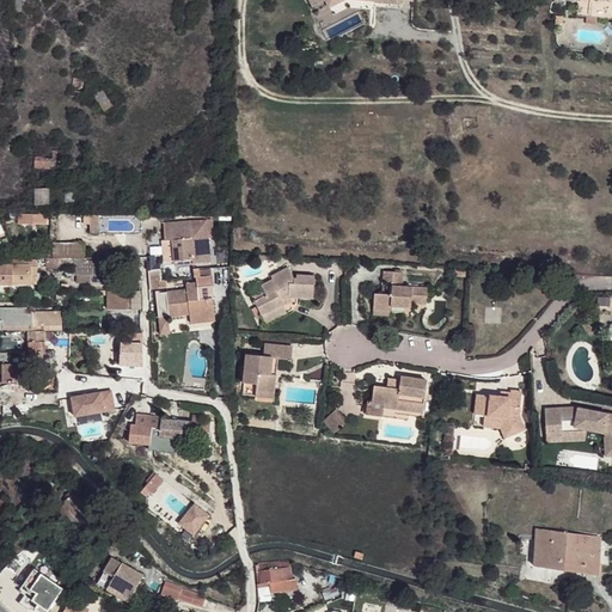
[(104,90),(95,95),(105,110),(115,105),(104,90)]
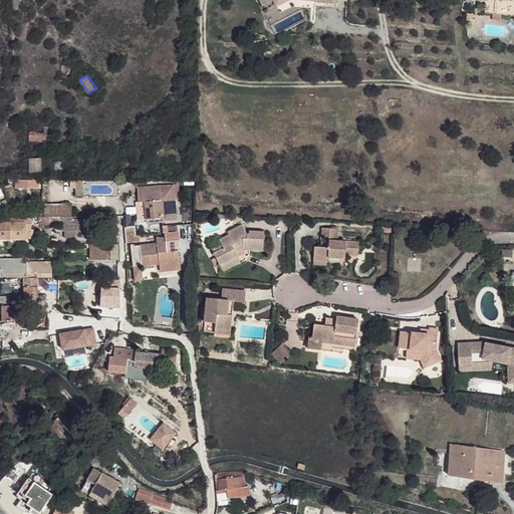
[(54,140),(54,124),(46,125),(45,141),(54,140)]
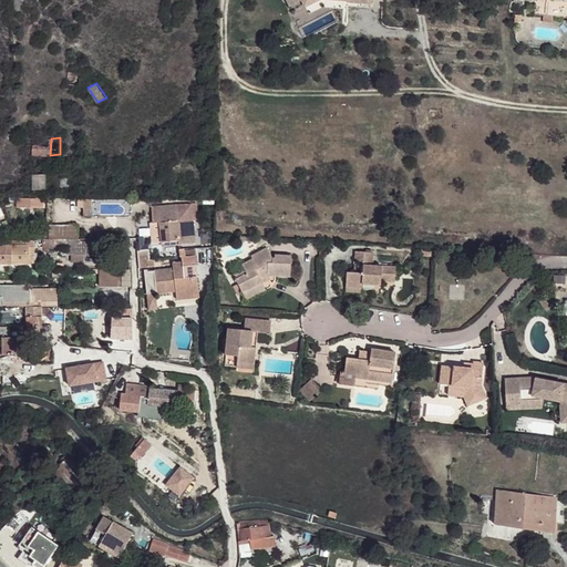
[(33,155),(50,155),(51,138),(41,140),(41,144),(34,145),(33,155)]
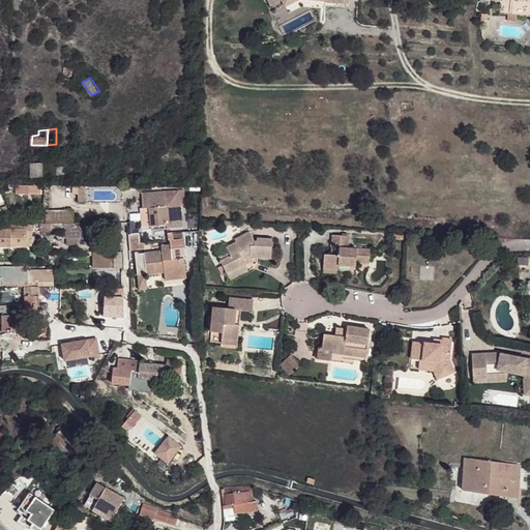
[(42,176),(42,165),(31,166),(31,177),(42,176)]
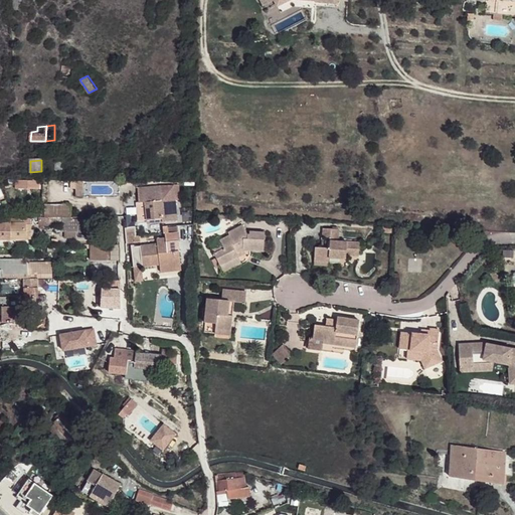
[(192,192),(192,181),(180,181),(180,192),(192,192)]
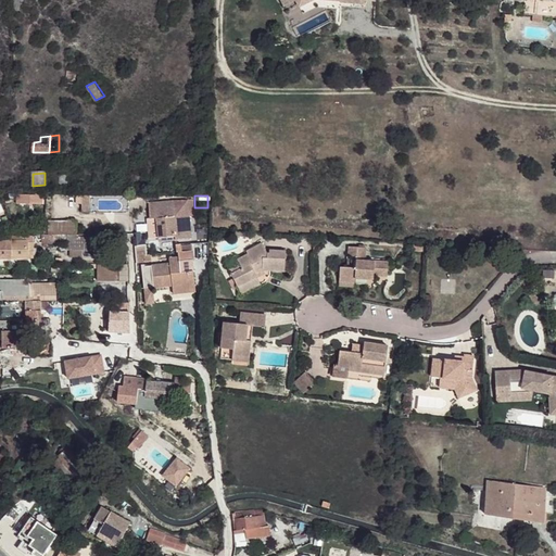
[(189,199),(148,202),(150,219),(158,218),(159,237),(175,235),(176,239),(191,238),(190,227),(191,226),(189,199)]
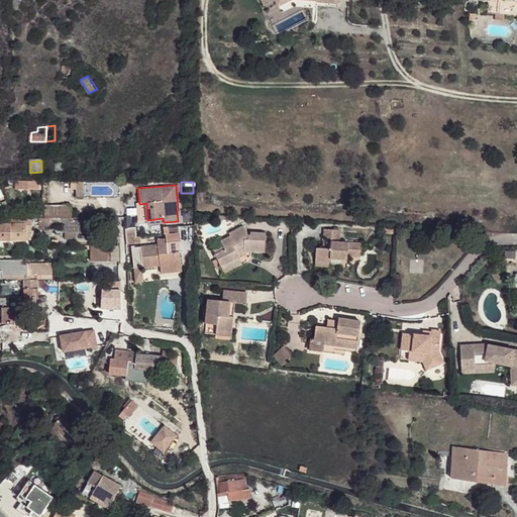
[(45,204),(45,217),(72,216),(73,204),(45,204)]
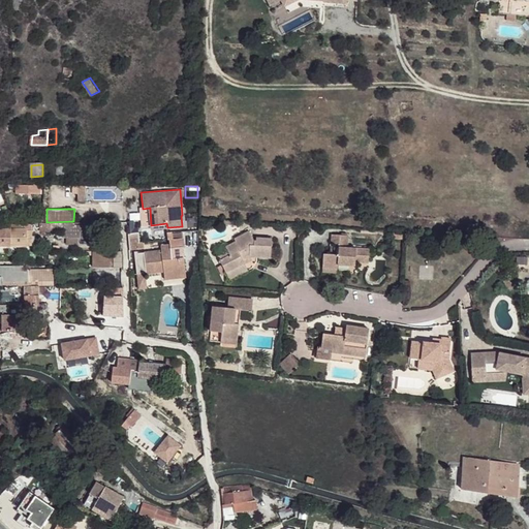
[(47,222),(41,222),(41,231),(64,231),(63,237),(80,237),(81,232),(85,232),(85,234),(93,234),(93,237),(105,237),(104,221),(100,221),(86,221),(73,221),(47,222)]
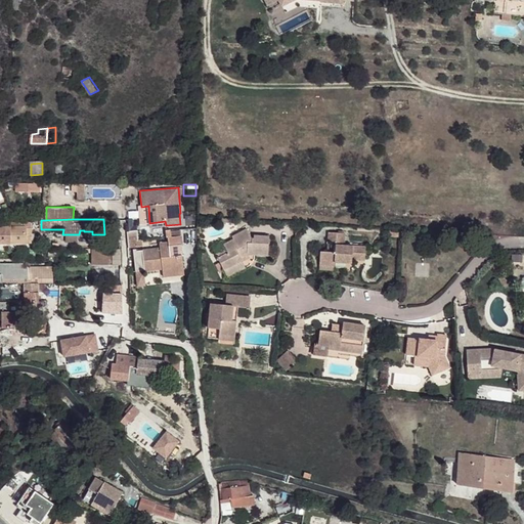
[(9,221),(0,221),(0,242),(8,243),(9,221)]
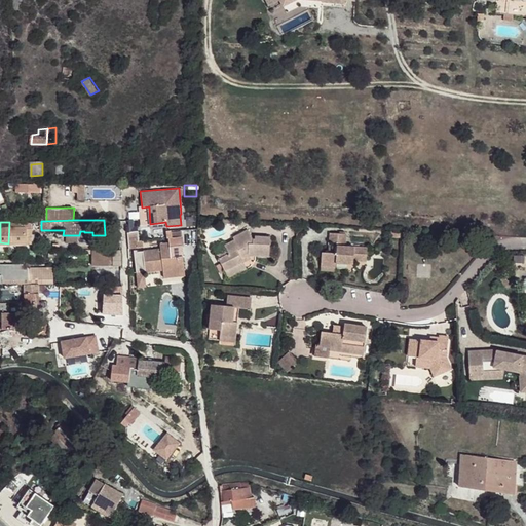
[(9,222),(8,243),(31,245),(32,223),(9,222)]
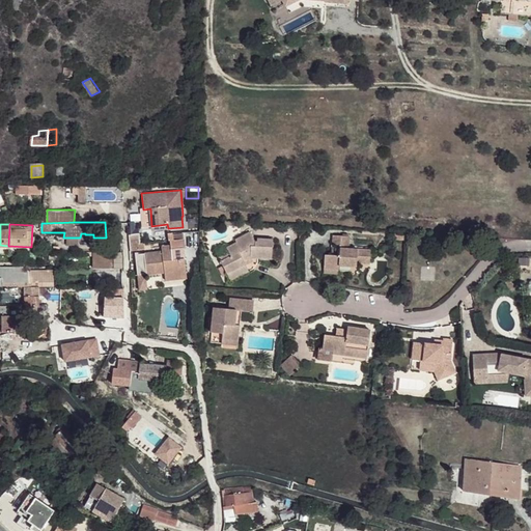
[(174,246),(184,245),(184,236),(173,238),(173,229),(168,229),(169,238),(170,238),(170,243),(162,243),(162,246),(171,246),(174,246)]
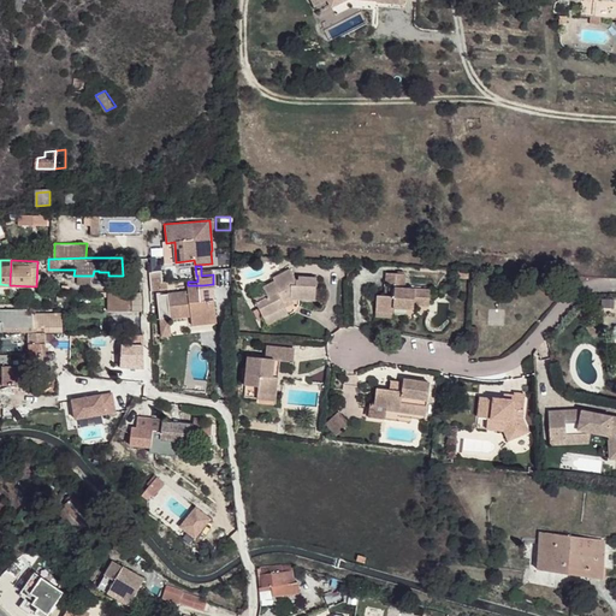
[(315,298),(317,278),(300,277),(300,279),(296,278),(291,268),(273,277),(276,280),(264,286),(266,291),(268,297),(256,303),(260,308),(264,317),(285,306),(280,296),(288,297),(315,298)]
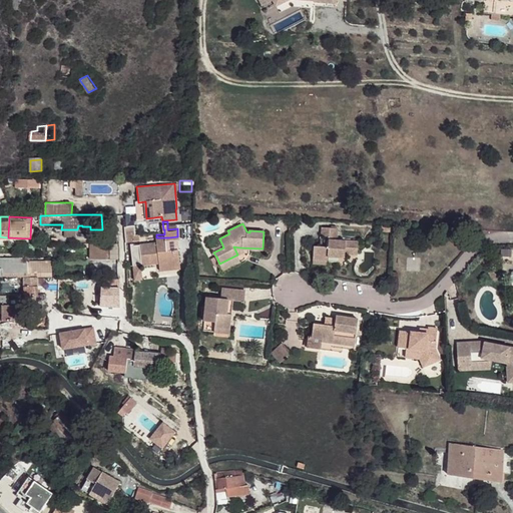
[(359,239),(338,238),(339,227),(323,226),(322,235),(330,235),(330,245),(314,244),(314,258),(328,259),(328,255),(346,257),(346,253),(358,254),(359,239)]
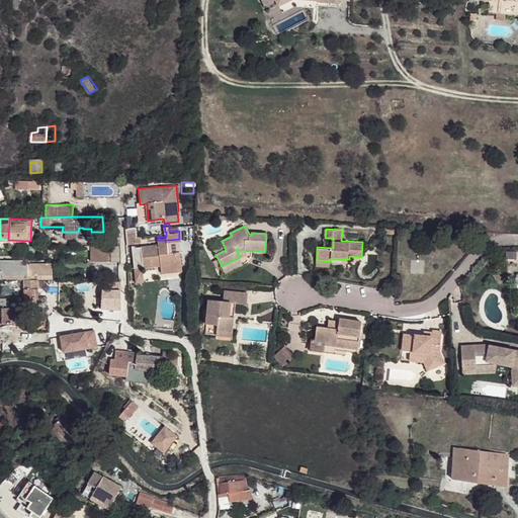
[(158,242),(141,243),(143,264),(160,263),(169,262),(169,267),(180,266),(179,250),(170,250),(168,251),(167,240),(158,240),(158,242)]
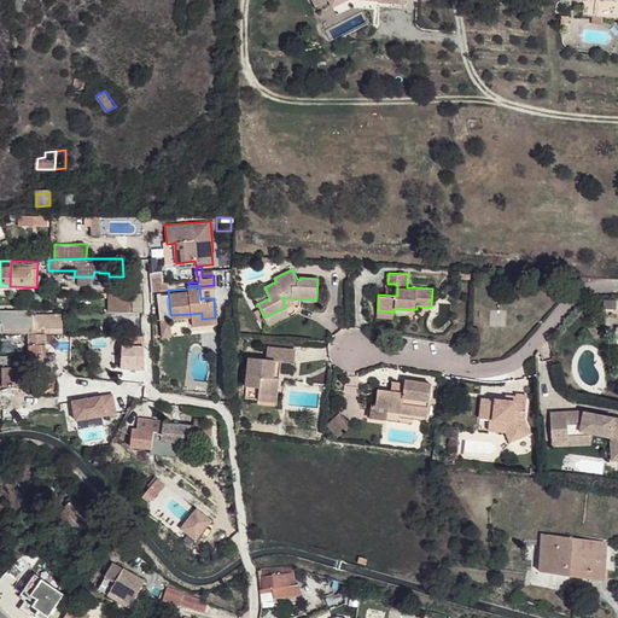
[(44,292),(31,292),(33,302),(44,301),(44,292)]
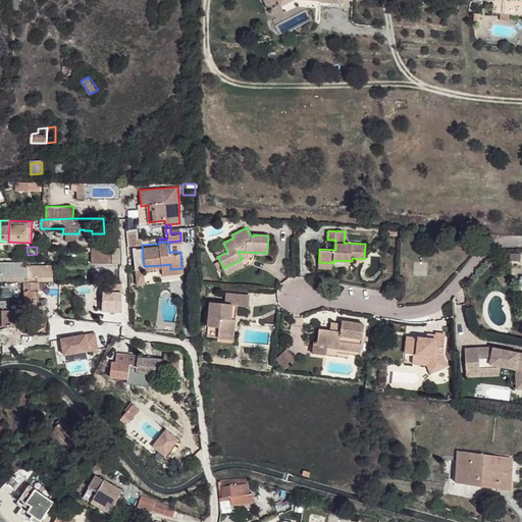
[(114,248),(92,247),(93,263),(113,263),(114,248)]
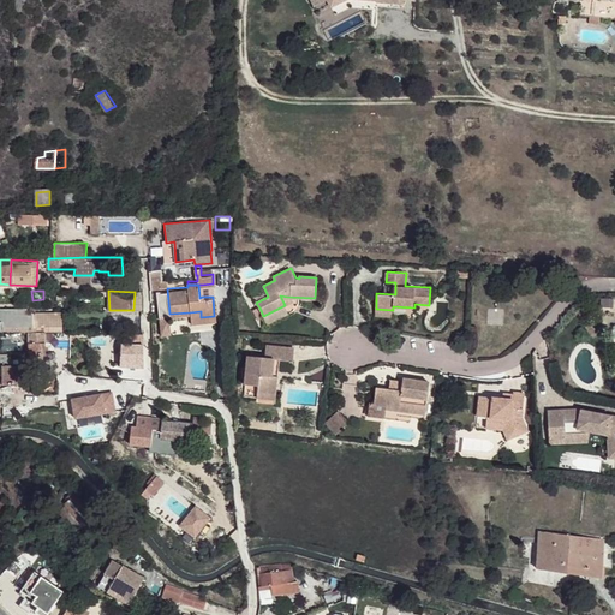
[(268,297),(266,291),(254,297),(256,303),(268,297)]
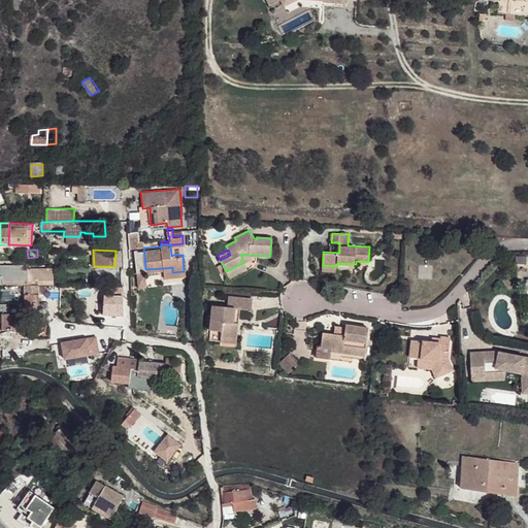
[(240,254),(244,262),(250,260),(246,255),(240,254)]
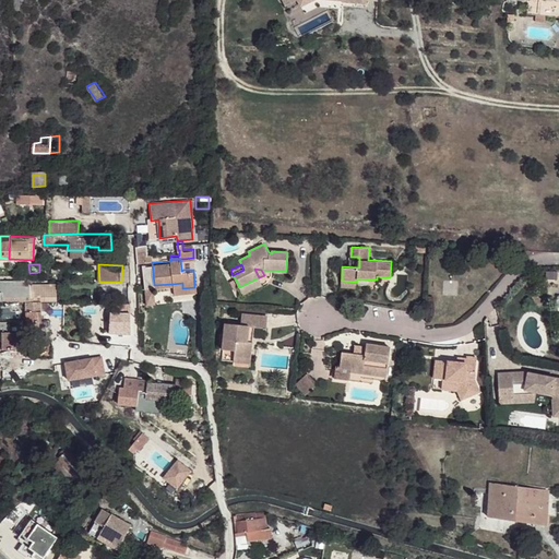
[(558,278),(558,273),(545,272),(544,284),(558,285),(558,278)]
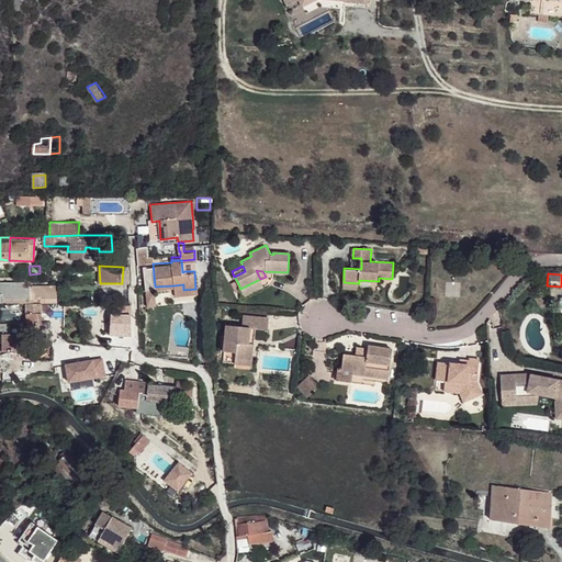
[(260,279),(240,289),(244,295),(263,285),(260,279)]
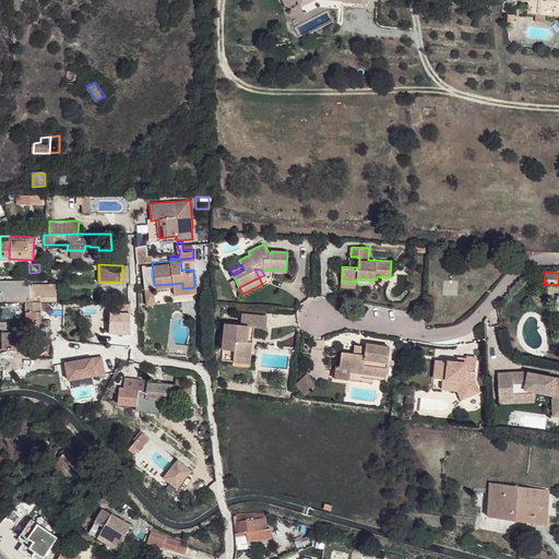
[(25,285),(25,281),(0,280),(0,290),(4,292),(3,300),(21,300),(21,301),(46,301),(57,301),(57,289),(54,285),(25,285)]
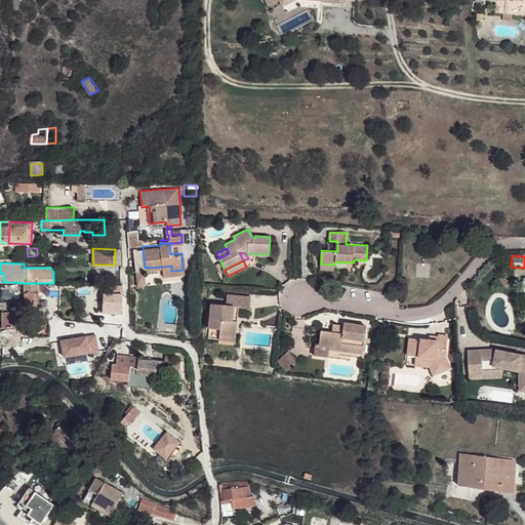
[(171,266),(162,267),(162,274),(183,273),(183,270),(171,271),(171,266)]
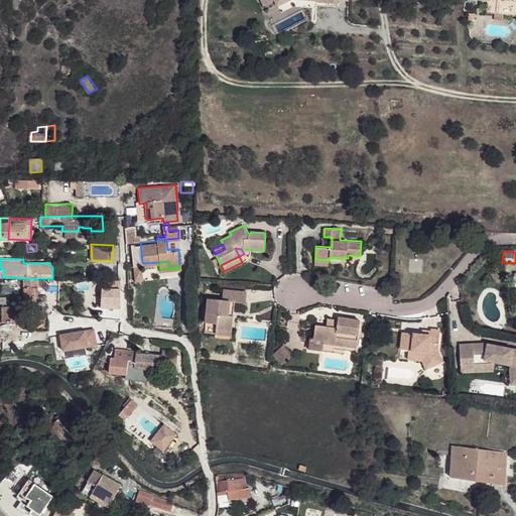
[(142,277),(142,263),(133,263),(134,277),(142,277)]
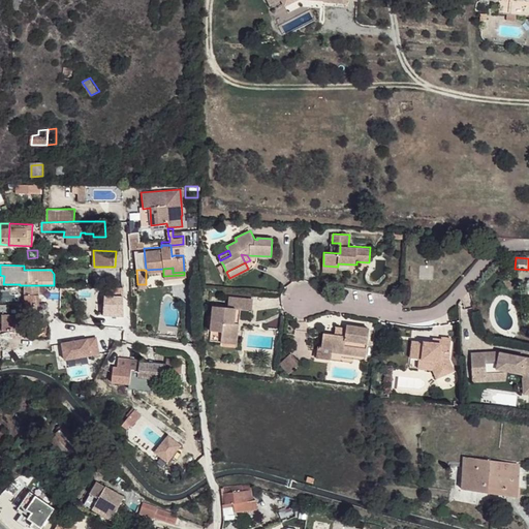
[(105,314),(124,315),(123,293),(114,292),(114,296),(105,296),(105,314)]
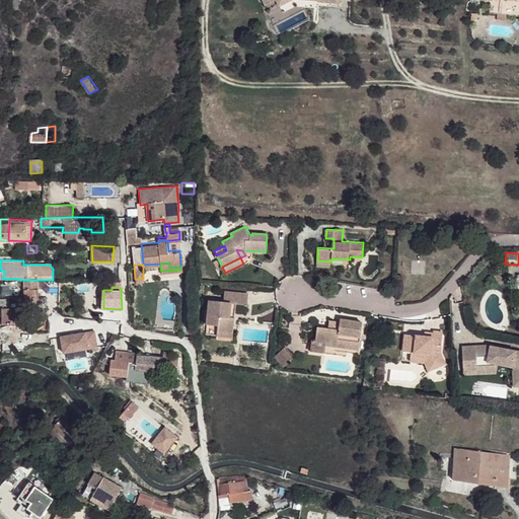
[(39,290),(24,290),(24,305),(34,305),(34,313),(46,312),(46,298),(39,298),(39,290)]
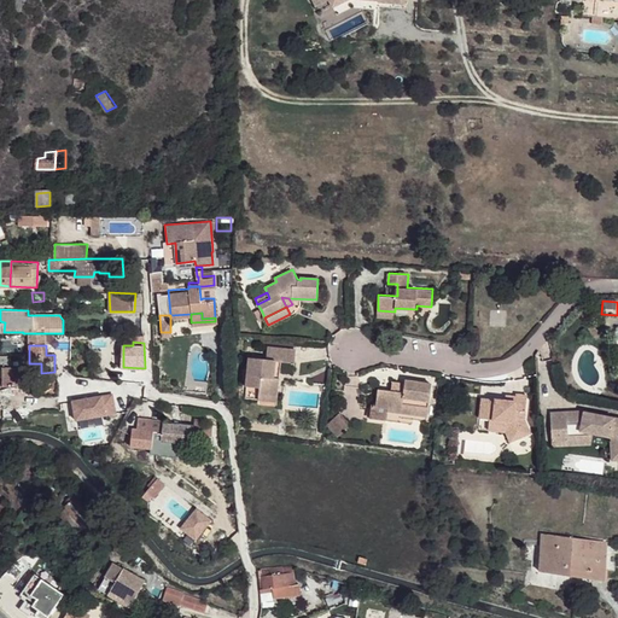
[(296,351),(267,348),(267,359),(250,357),(248,385),(260,386),(260,392),(278,394),(279,378),(274,378),(275,360),(281,361),(295,362),(296,351)]
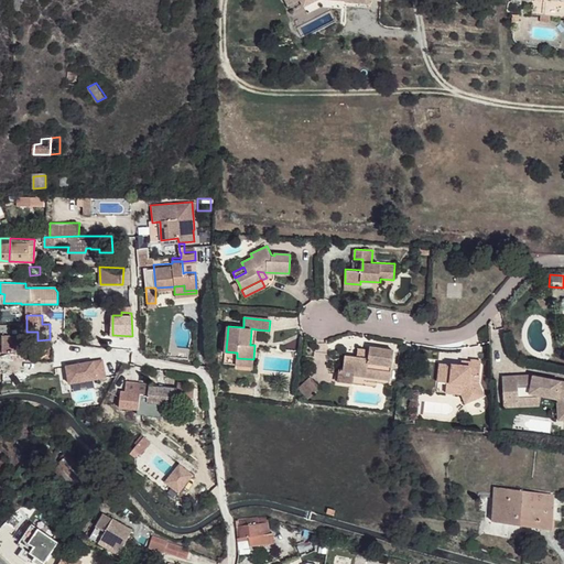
[(9,326),(0,325),(0,346),(2,346),(2,354),(20,354),(20,335),(20,329),(12,329),(12,331),(9,331),(9,326)]
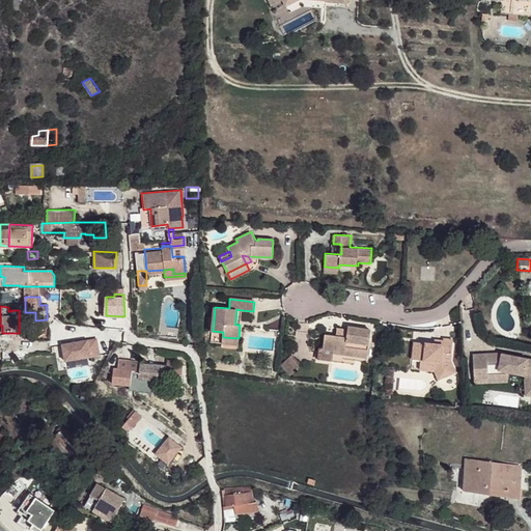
[(367,357),(371,330),(348,327),(347,330),(346,337),(336,335),(325,334),(323,350),(319,348),(318,358),(344,362),(345,354),(367,357)]
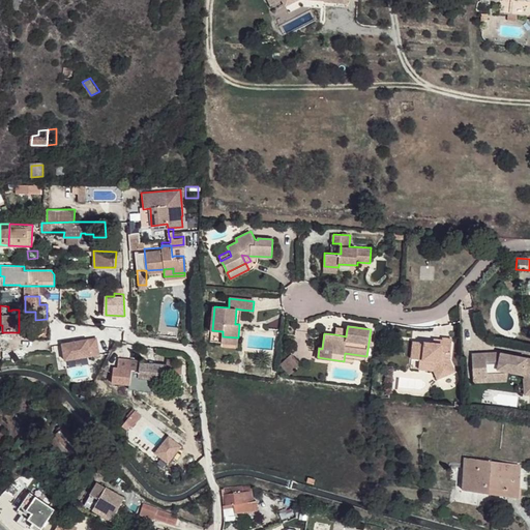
[(50,327),(37,328),(34,332),(32,342),(51,343),(50,327)]
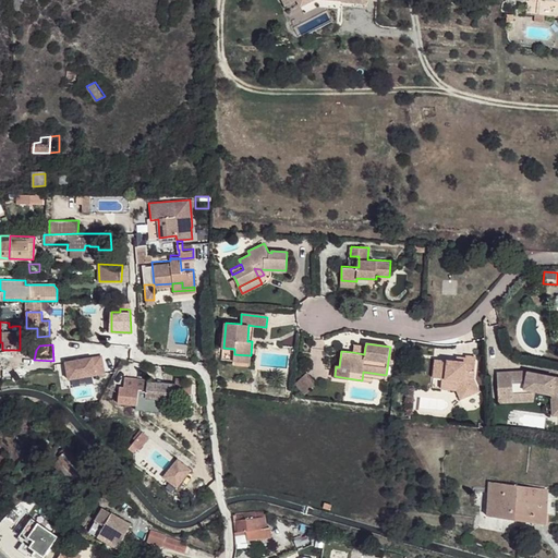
[(364,354),(365,347),(354,346),(353,352),(364,354)]
